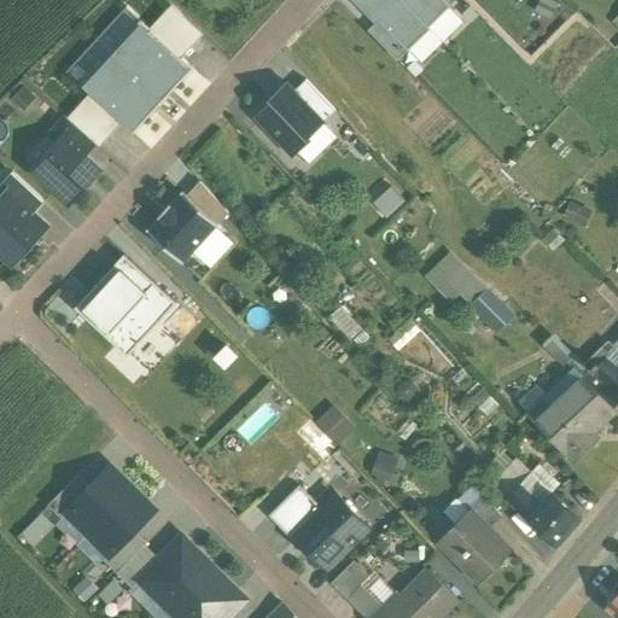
[(357,0),(355,3),(375,24),(379,22),(407,51),(429,29),(426,28),(448,6),(442,0),(357,0)]
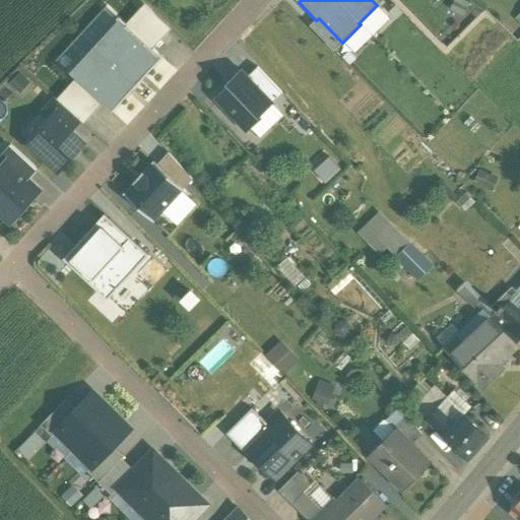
[(392,0),(386,0),(381,4),(391,19),(401,12),(392,0)]
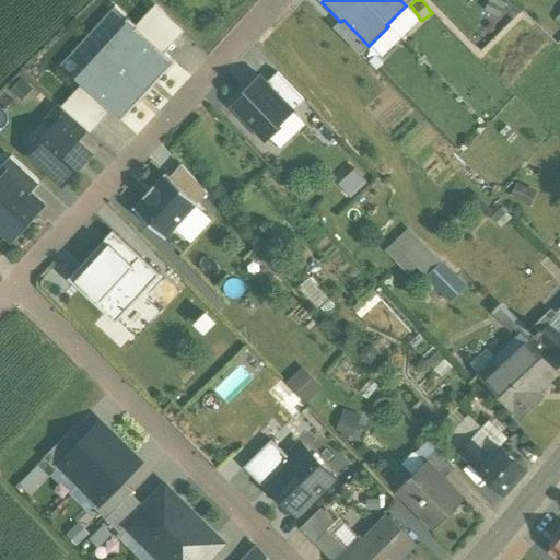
[(497,0),(490,0),(483,11),(499,18),(505,4),(497,0)]
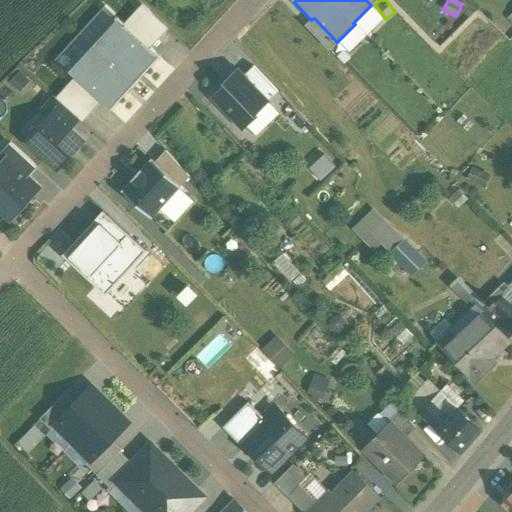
[(123,25),(148,48),(166,28),(142,5),(123,25)]
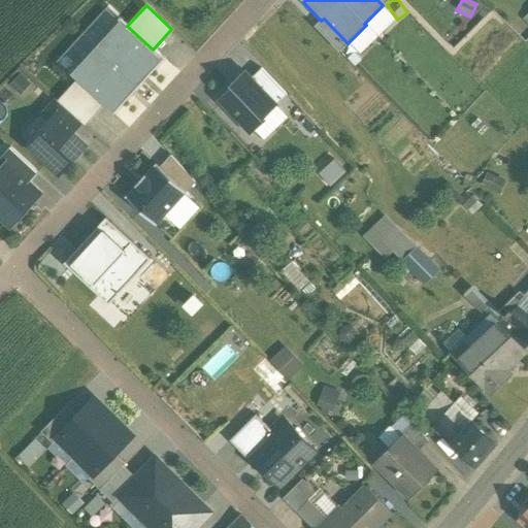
[(348,43),(324,19),(321,21),(315,27),(338,52),(348,43)]
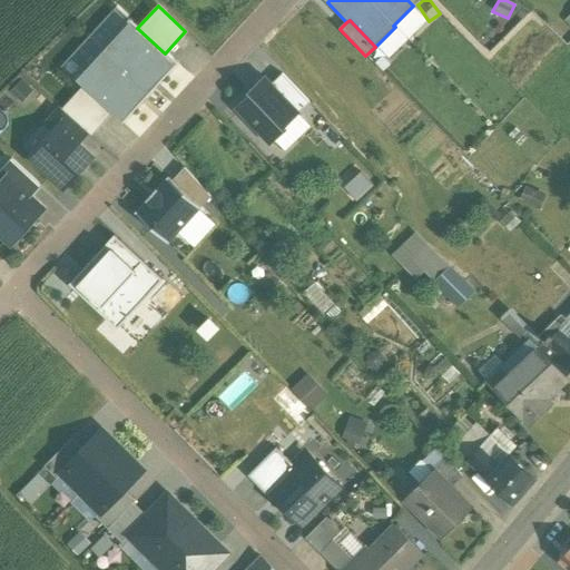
[(150,95),(177,65),(165,53),(137,28),(129,21),(101,50),(150,95)]
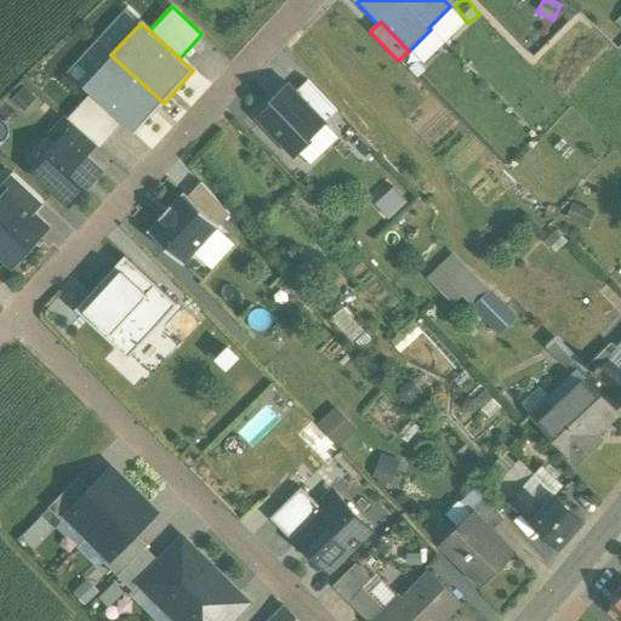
[(134,136),(164,103),(110,55),(81,87),(87,93),(119,123),(134,136)]
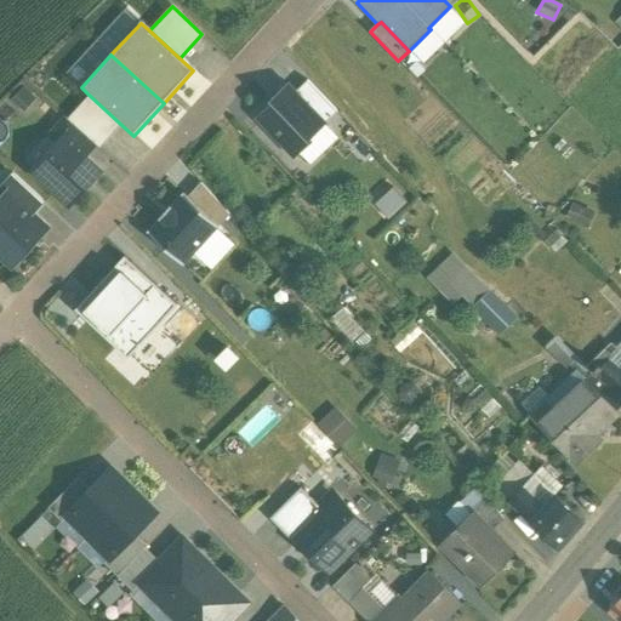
[(295,92),(326,123),(337,112),(306,81),(295,92)]
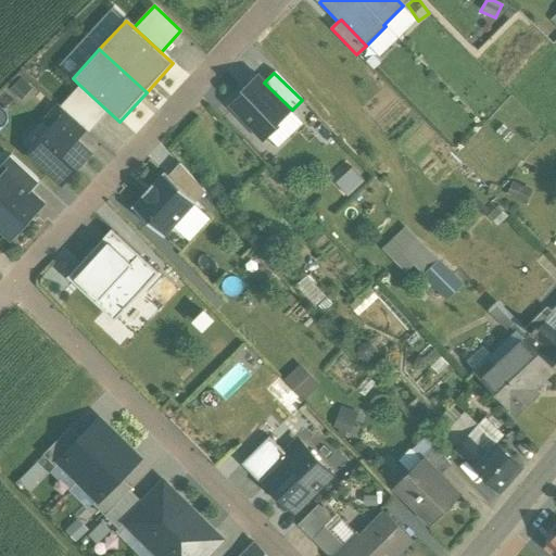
[(264,83),(258,76),(229,105),(263,139),(292,110),(264,83)]
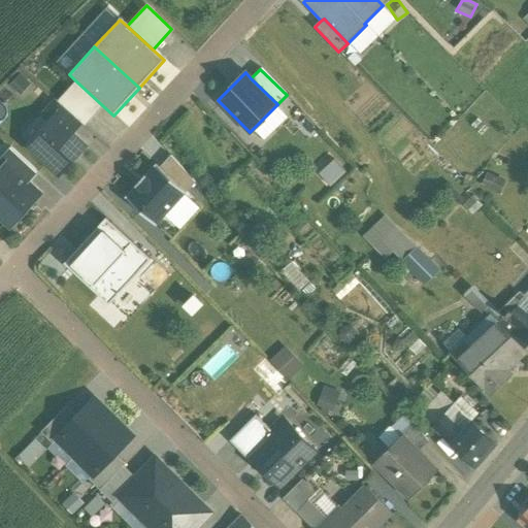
[(83,124),(101,104),(74,79),(57,99),(83,124)]
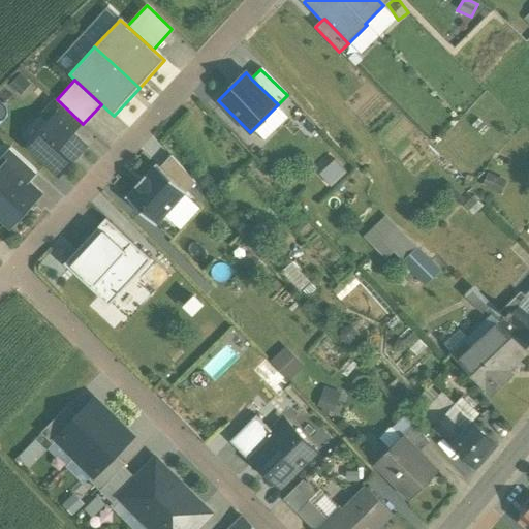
[(82,123),(57,99),(41,116),(49,123),(54,118),(72,134),(82,123)]
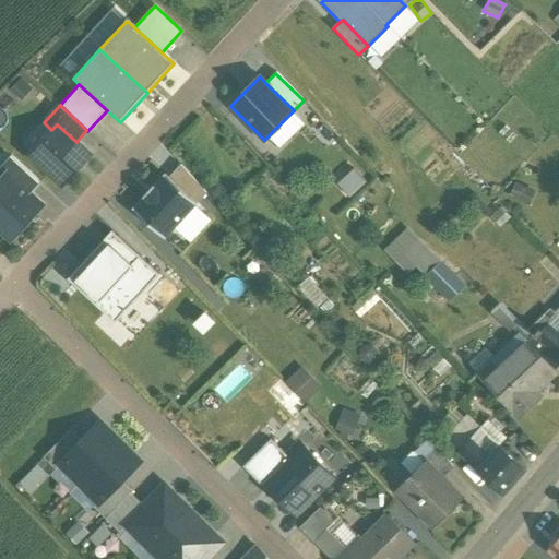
[(76,142),(57,125),(51,130),(30,154),(62,185),(90,154),(76,142)]
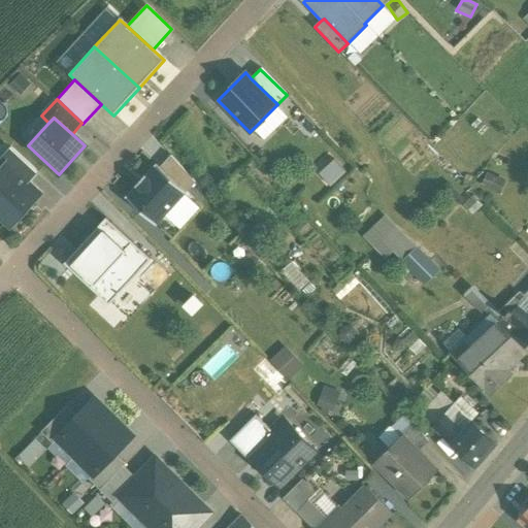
[(38,172),(10,147),(0,158),(0,167),(1,169),(7,163),(28,183),(38,172)]
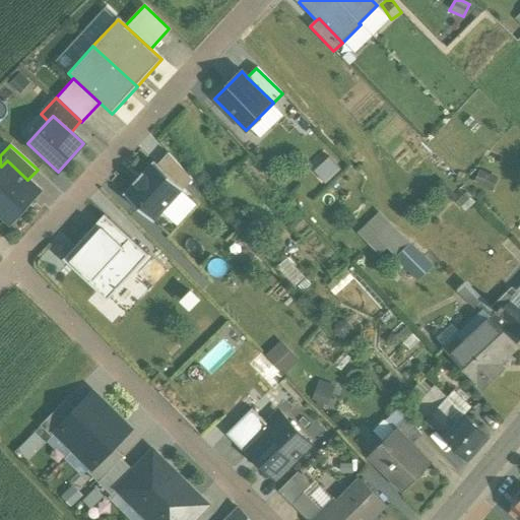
[(169,153),(157,167),(183,188),(192,180),(169,153)]
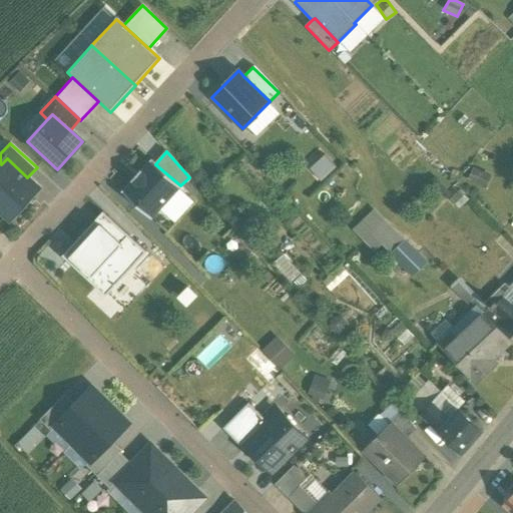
[(1,164),(0,165),(0,209),(10,219),(39,188),(27,177),(7,158),(1,164)]
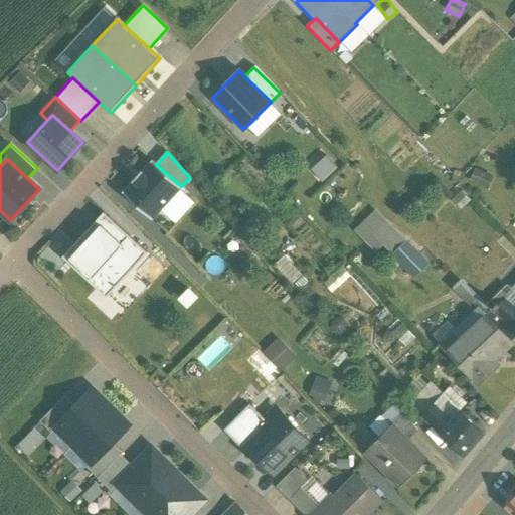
[(156,165),(151,161),(123,192),(153,218),(181,186),(156,165)]
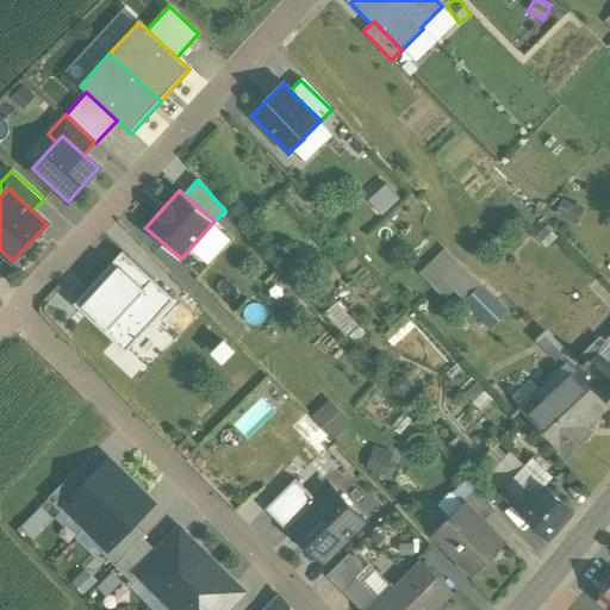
[(174,299),(123,251),(97,279),(103,285),(79,309),(125,353),(174,299)]
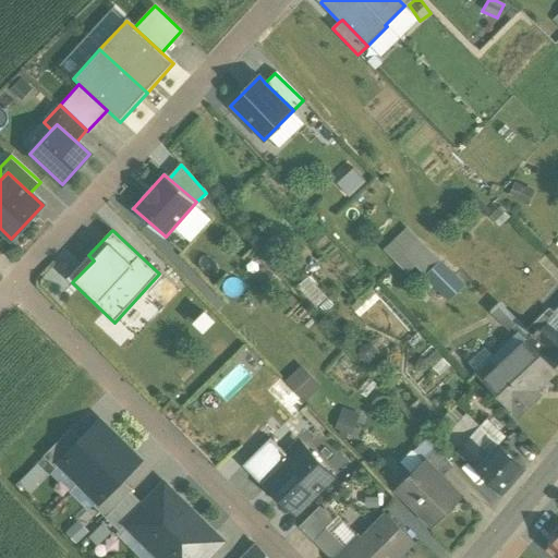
[(450,299),(463,286),(408,230),(387,251),(405,269),(413,262),(450,299)]
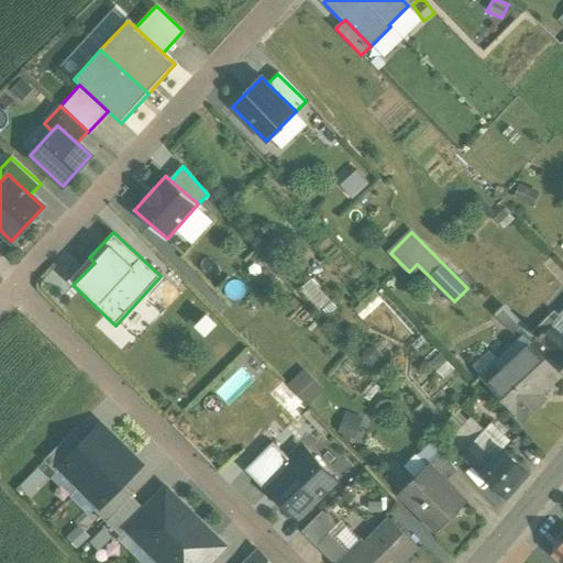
[(562,285),(551,273),(504,320),(515,331),(520,324),(533,340),(538,335),(540,338),(553,324),(562,311),(562,285)]
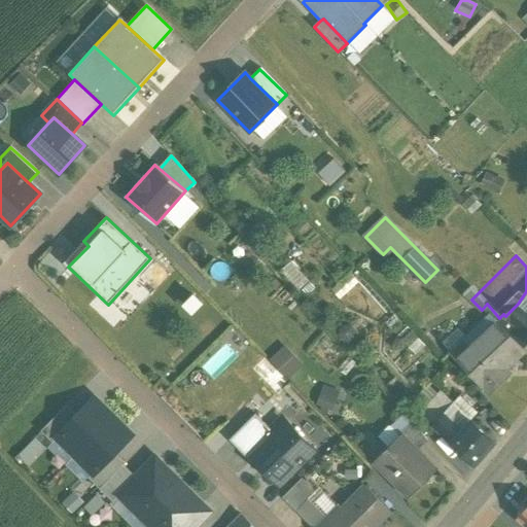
[(310,286),(301,277),(290,286),(309,306),(319,295),(310,286)]
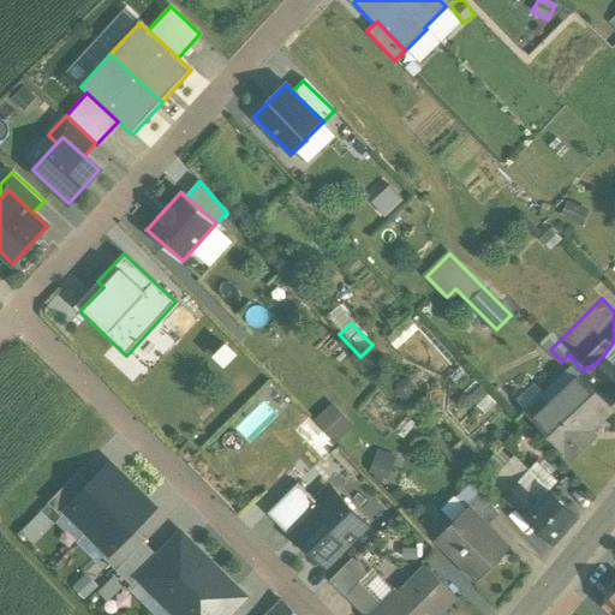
[(418,336),(396,354),(406,365),(428,347),(418,336)]
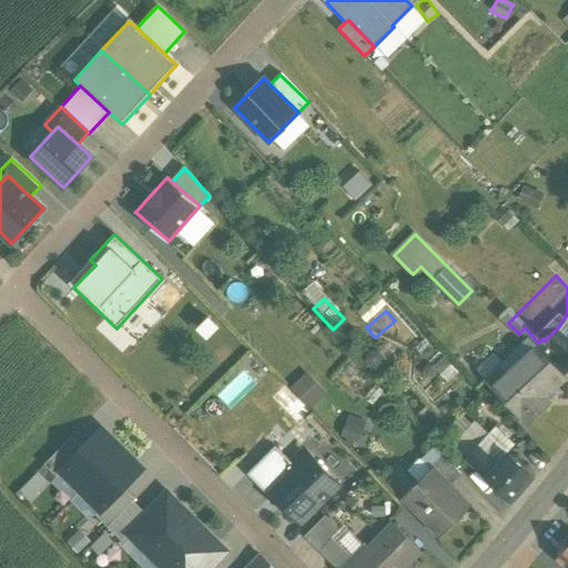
[(567,314),(558,327),(567,336),(567,314)]
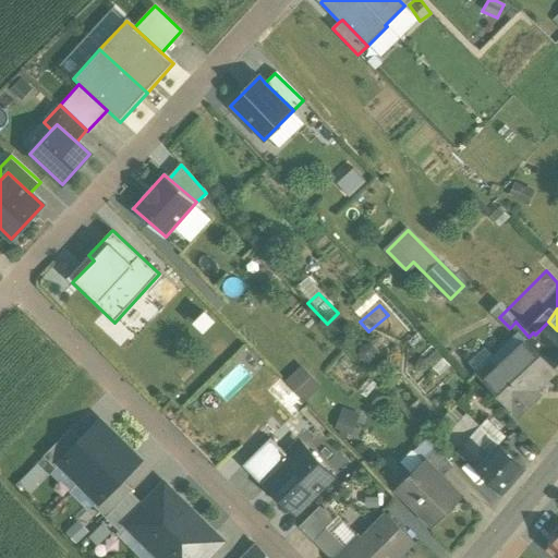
[(557,330),(548,322),(535,335),(557,354),(557,330)]
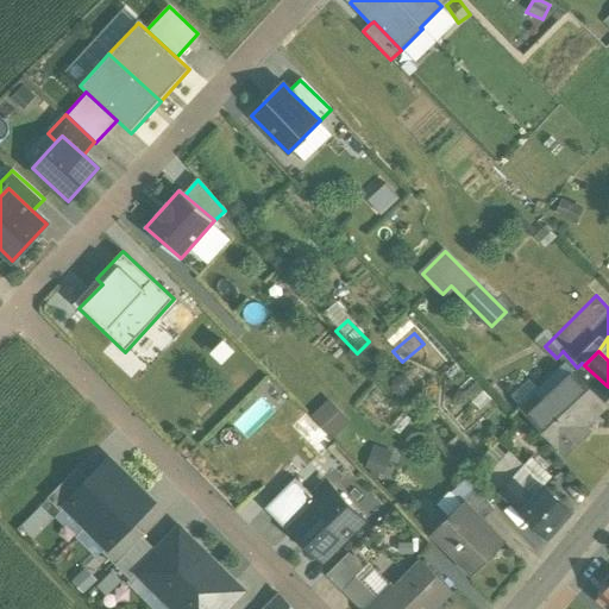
[(582,363),(577,368),(575,370),(603,403),(608,397),(608,387),(584,365),(582,363)]
